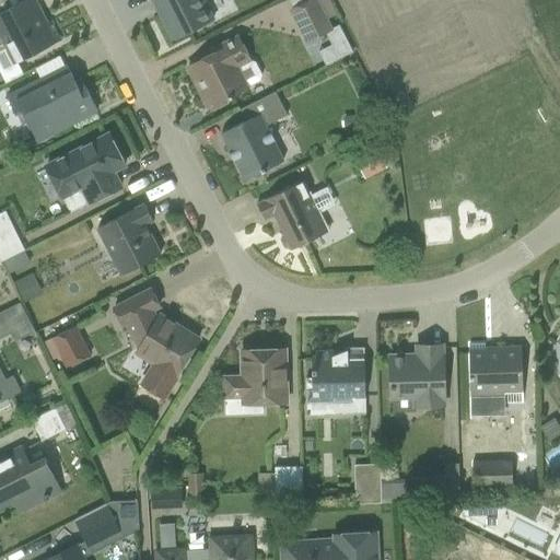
[(38,13),(32,0),(24,0),(19,3),(0,12),(0,50),(3,49),(11,66),(16,63),(60,41),(50,21),(42,25),(36,14),(38,13)]
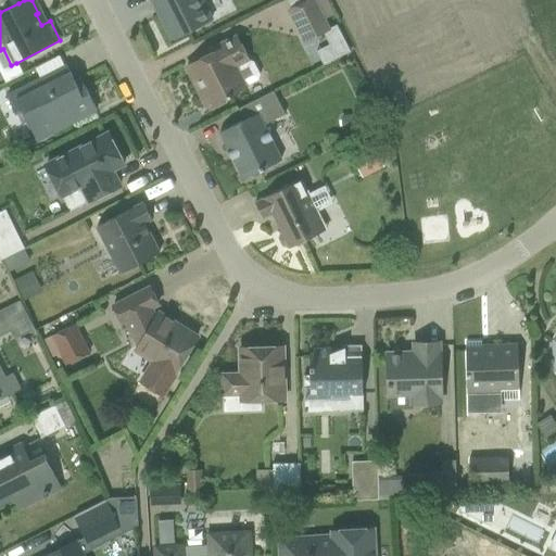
[(16,0),(0,0),(0,12),(19,3),(16,0)]
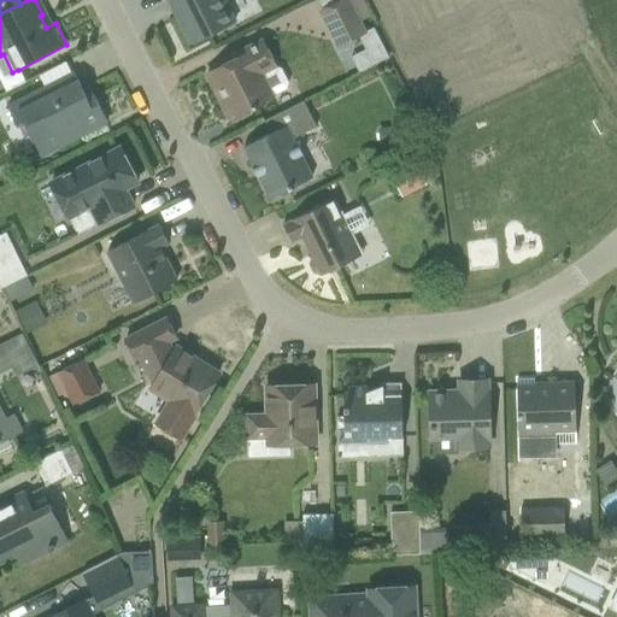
[(168,0),(191,45),(235,22),(224,0),(168,0)]
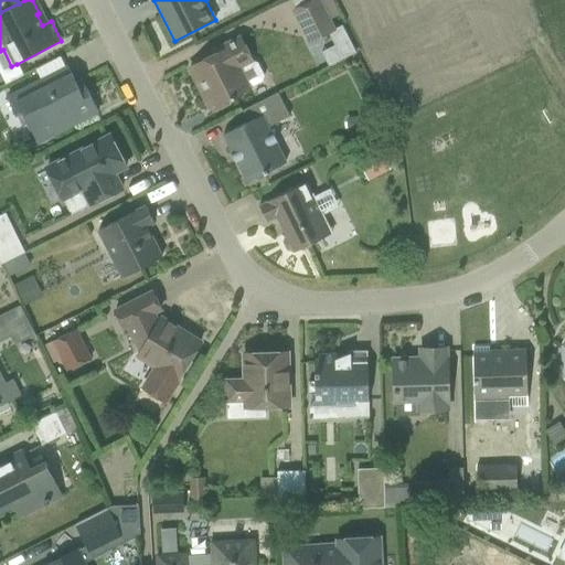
[(332,46),(320,53),(327,67),(354,53),(340,25),(334,29),(330,20),(339,16),(331,0),(321,0),(320,1),(319,0),(290,0),(295,9),(289,11),(307,45),(327,35),(332,46)]
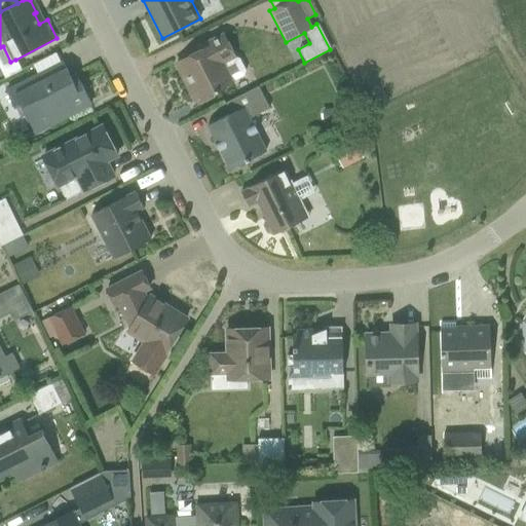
[(197,52),(176,64),(194,101),(198,103),(211,97),(214,92),(215,94),(218,91),(217,89),(242,76),(245,71),(238,59),(235,58),(222,33),(195,47),(197,52)]
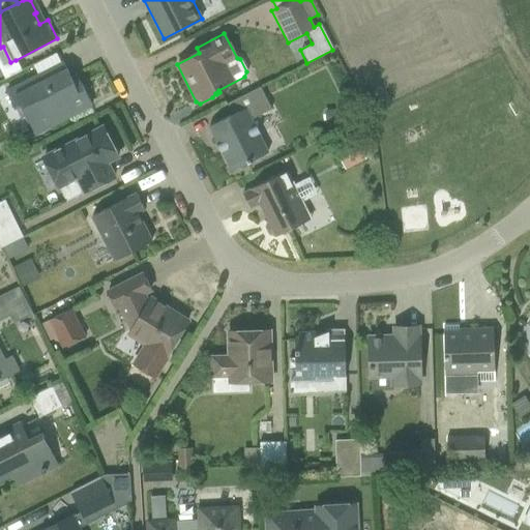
[(10,62),(3,47),(0,48),(0,72),(3,80),(22,70),(16,60),(10,62)]
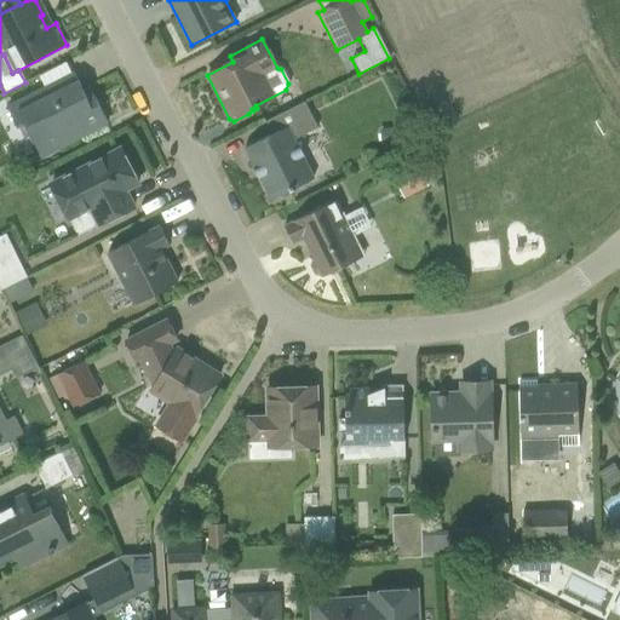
[(44,90),(70,76),(64,63),(38,76),(44,90)]
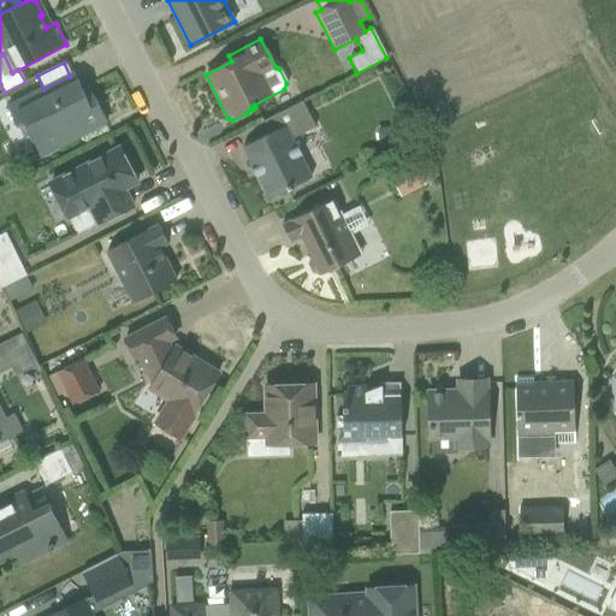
[(73,75),(70,76),(43,89),(6,107),(15,125),(22,122),(40,155),(105,123),(88,87),(81,90),(73,75)]
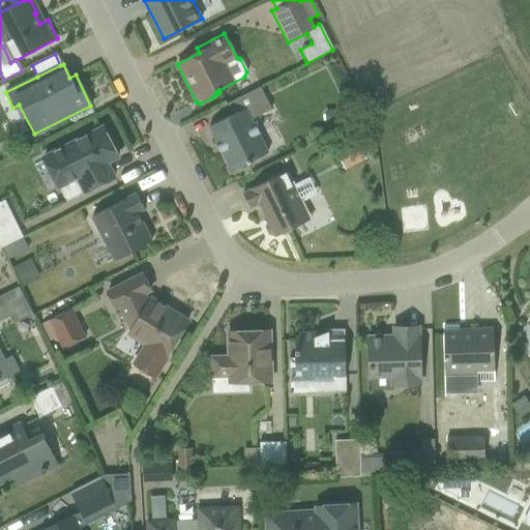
[(232,115),(208,127),(216,144),(216,145),(221,153),(221,152),(231,172),(268,152),(251,119),(270,110),(259,87),(226,105),(232,115)]
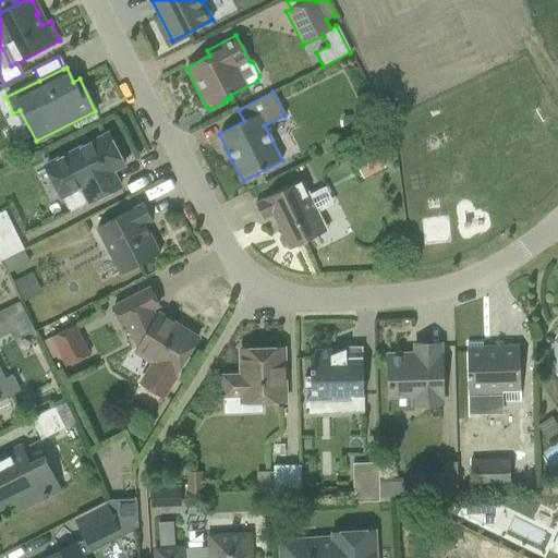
[(343,131),(362,129),(360,114),(341,116),(343,131)]
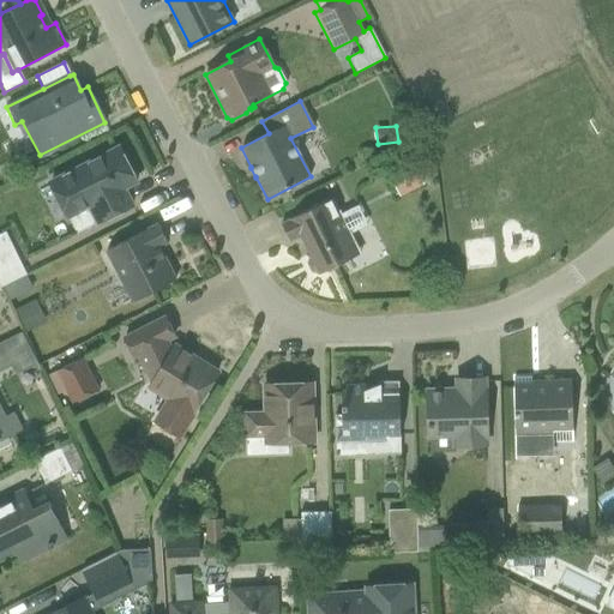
[(136,182),(118,148),(47,184),(66,221),(68,220),(76,234),(131,206),(122,188),(136,182)]
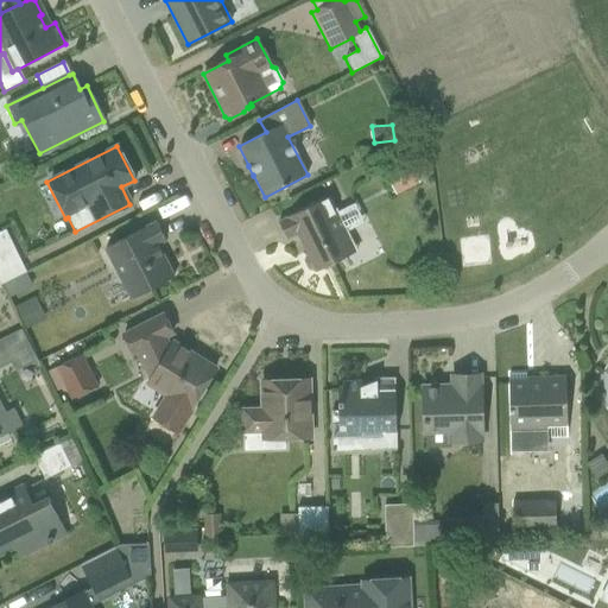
[(398,158),(388,176),(403,183),(412,165),(398,158)]
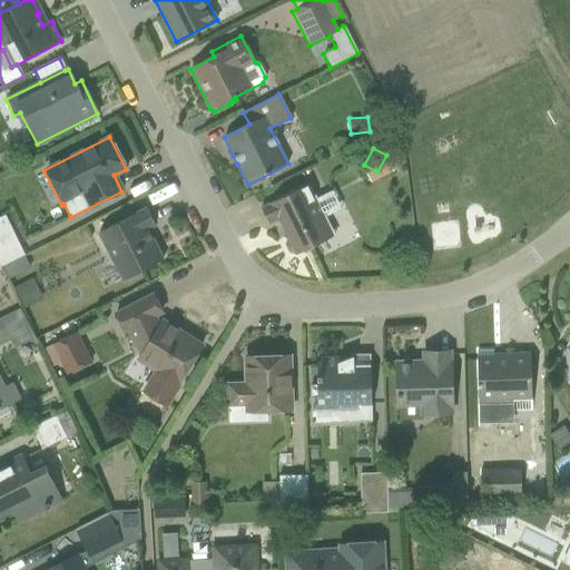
[(307,185),(261,208),(268,224),(278,219),(287,238),(285,245),(288,253),(296,255),(334,236),(325,217),(341,209),(331,192),(315,199),(307,185)]
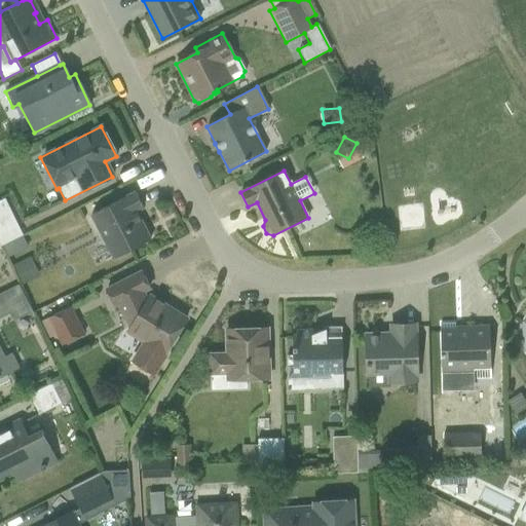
[(142,208),(135,192),(89,216),(111,259),(150,240),(135,211),(142,208)]
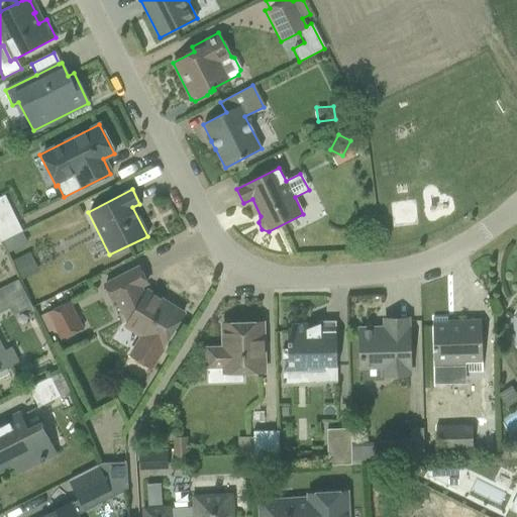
[(0,239),(1,242),(21,231),(4,196),(0,197),(0,239)]
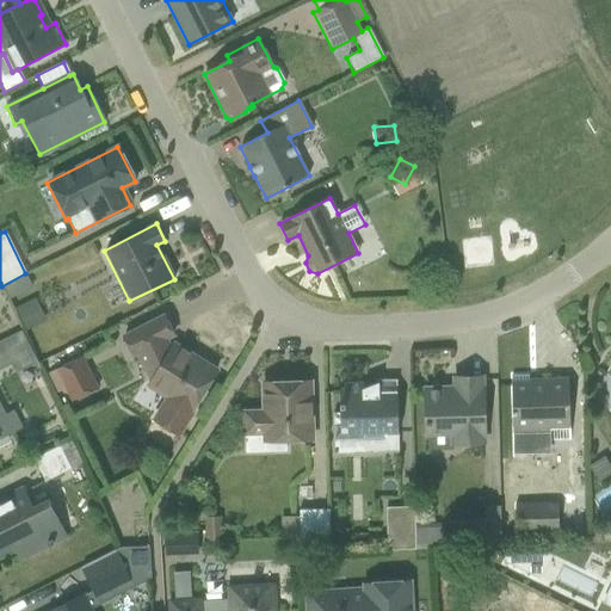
[(25,273),(1,287),(8,300),(32,288),(25,273)]
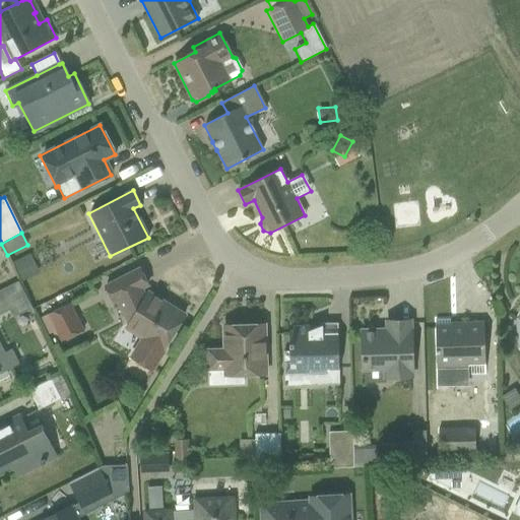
[(29,254),(12,263),(22,281),(40,272),(29,254)]
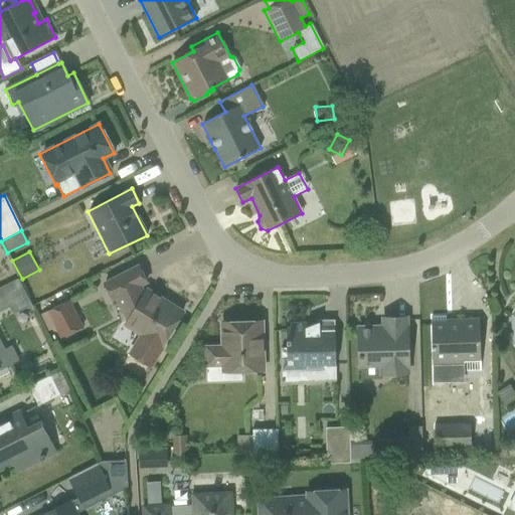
[(123,325),(160,348),(165,340),(169,339),(174,331),(173,327),(182,313),(149,292),(143,296),(139,286),(145,283),(138,267),(102,285),(111,303),(115,301),(125,322),(123,325)]
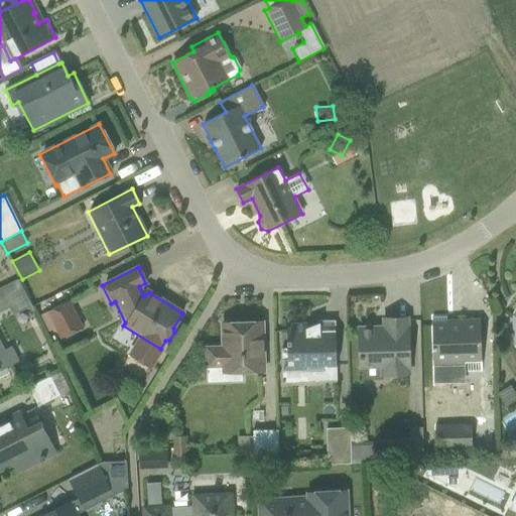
[(17,279),(7,284),(0,287),(0,311),(8,307),(12,315),(31,306),(26,297),(17,279)]
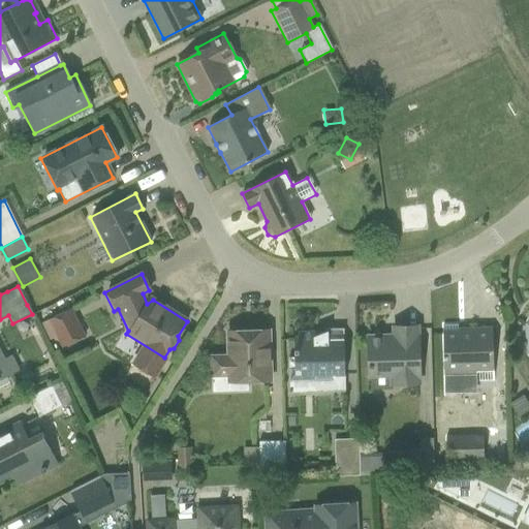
[(70,308),(40,323),(49,341),(56,338),(61,348),(85,336),(70,308)]
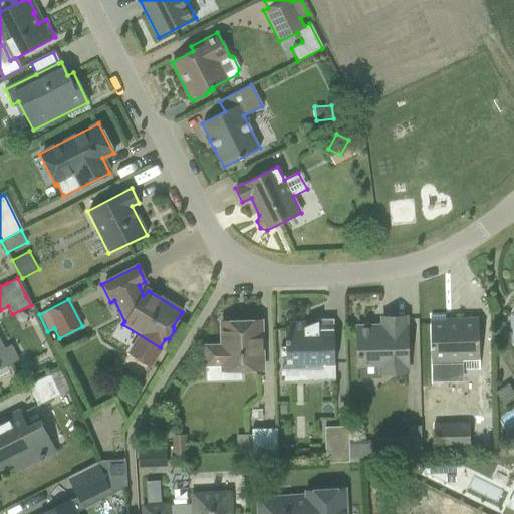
[(430,317),(432,364),(462,364),(462,371),(479,371),(478,319),(458,319),(458,320),(444,321),(444,316),(430,317)]
